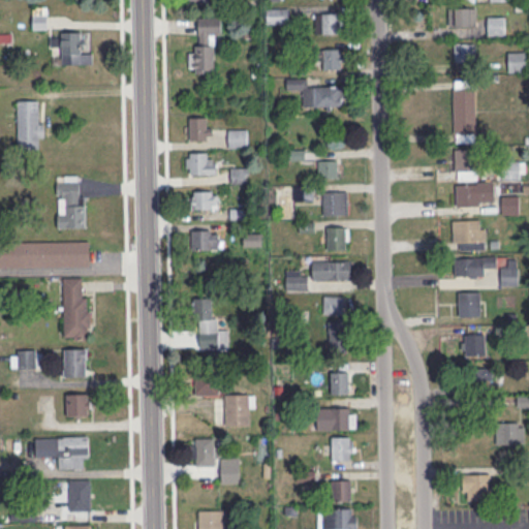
[(48,6),(32,6),(32,29),(48,29),(48,6)]
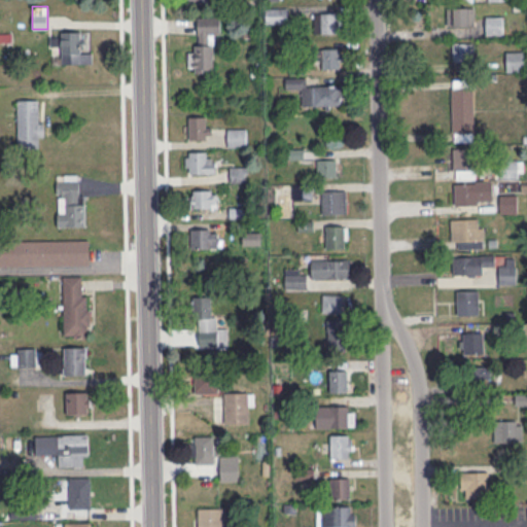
[(475,6),(452,6),(452,25),(475,25),(475,6)]
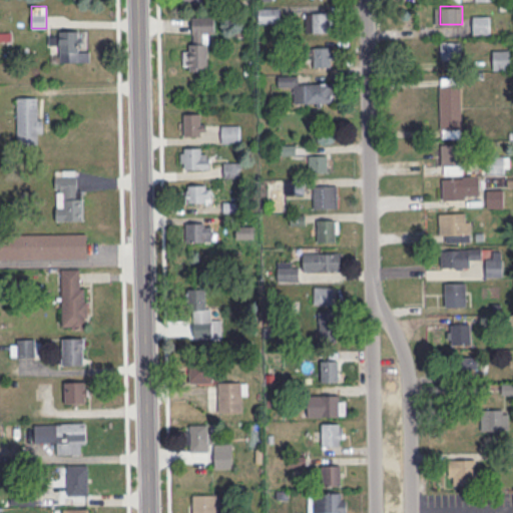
[(259,22),(281,22),(281,8),(259,8),(259,22)]
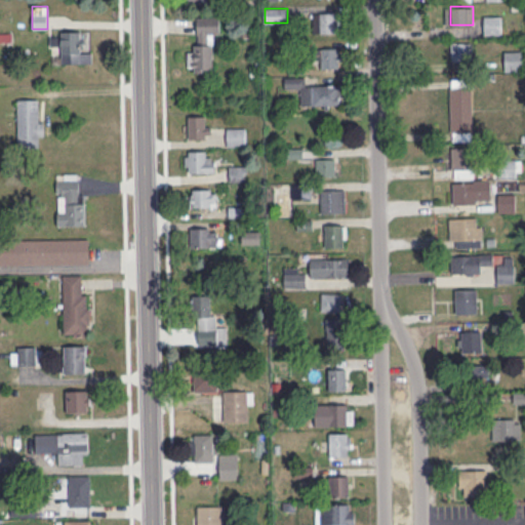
[(337,12),(312,12),(312,33),(337,33),(337,12)]
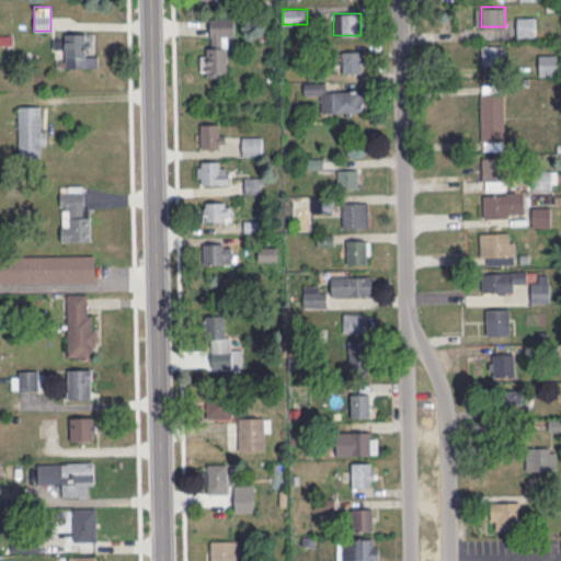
[(536,36),(536,16),(517,16),(517,36),(536,36)]
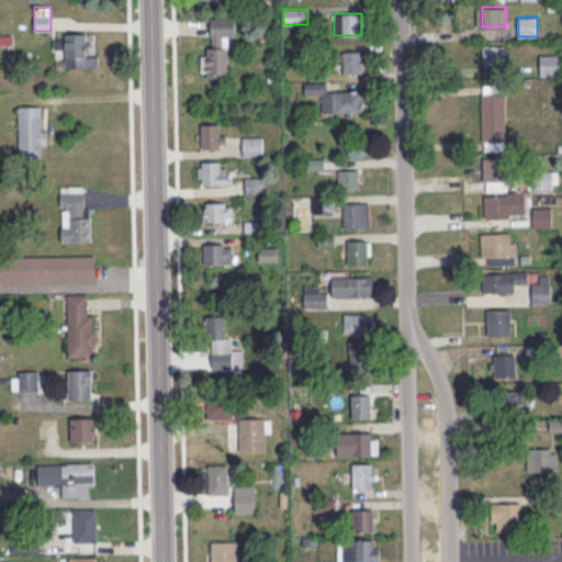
[(211,18),(212,52),(201,52),(201,77),(227,77),(226,42),(235,42),(235,18),(211,18)]
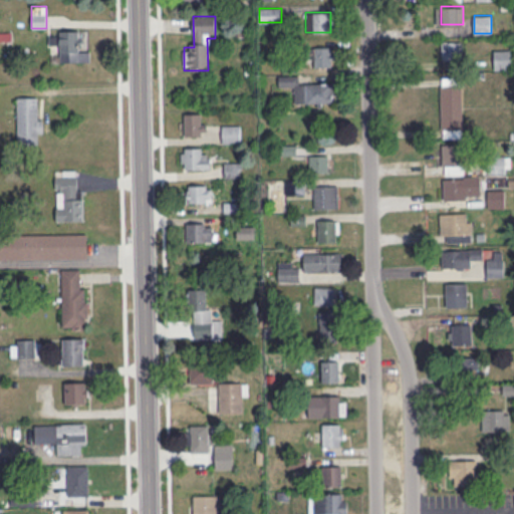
[(59,61),(90,61),(90,50),(80,50),(80,30),(59,30),(59,61)]
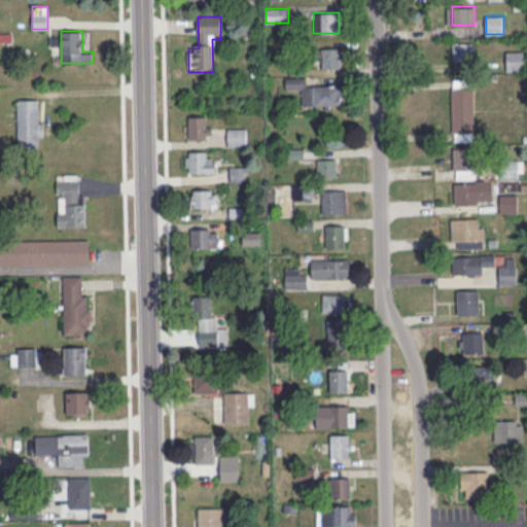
[(454,62),(473,62),(473,42),(454,42),(454,62)]
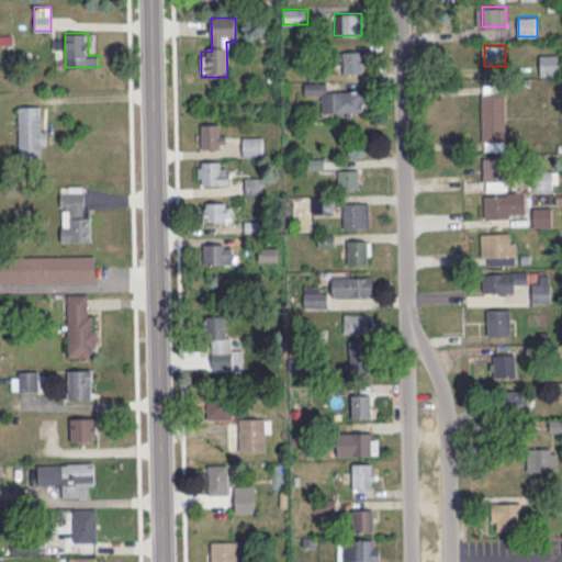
[(363,72),(363,51),(336,51),(336,63),(344,63),(344,72),(363,72)]
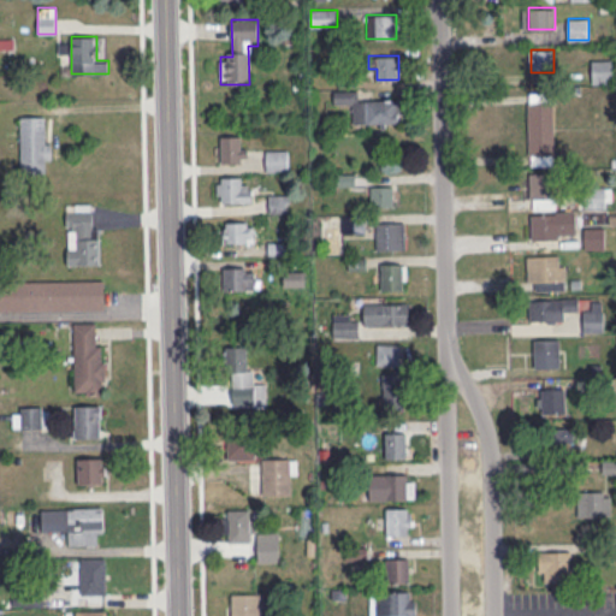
[(614,60),(592,60),(592,80),(614,80),(614,60)]
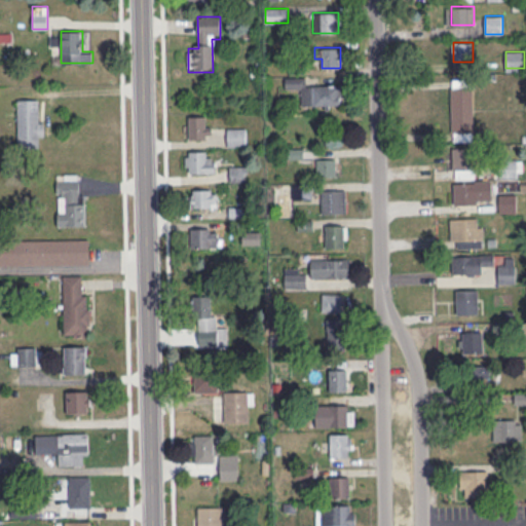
[(306,77),(286,78),(286,87),(301,87),(301,106),(344,106),(344,85),(306,85),(306,77)]
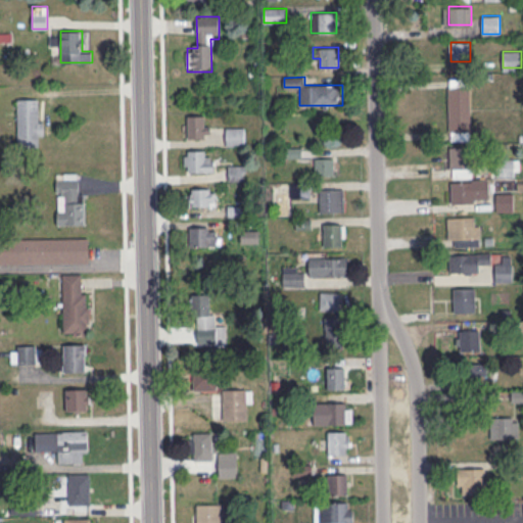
[(460,85),(460,78),(448,78),(448,130),(470,130),(470,85),(460,85)]
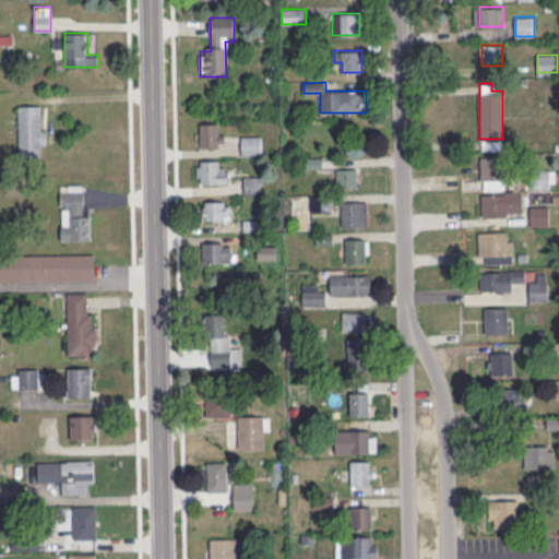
[(19,156),(39,156),(39,145),(45,145),(45,105),(18,105),(19,156)]
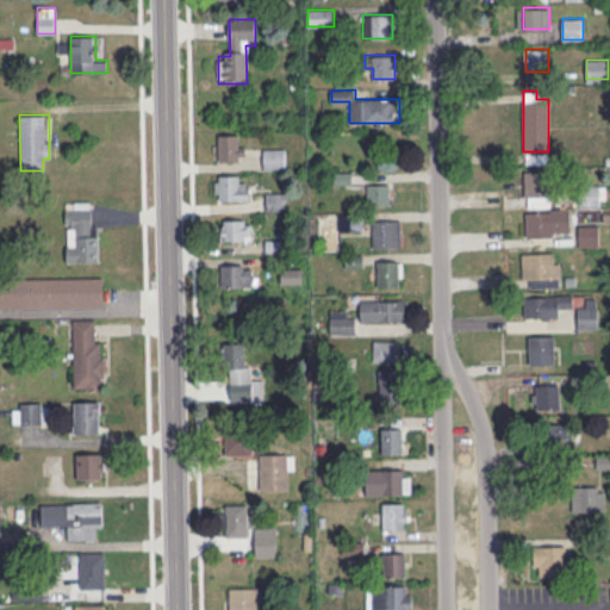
[(244,134),(217,134),(217,161),(244,161),(244,134)]
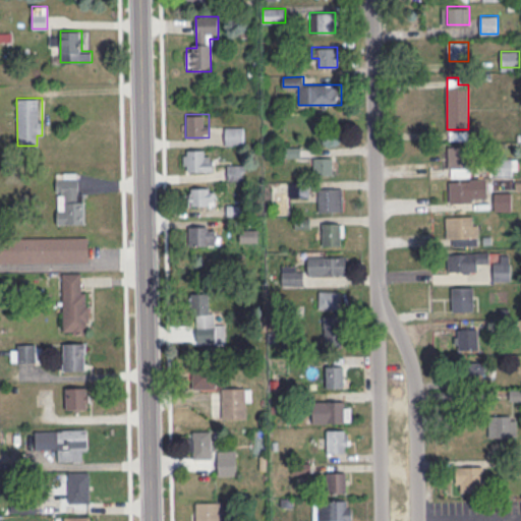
[(224,127),(242,126),(242,142),(225,142),(224,127)]
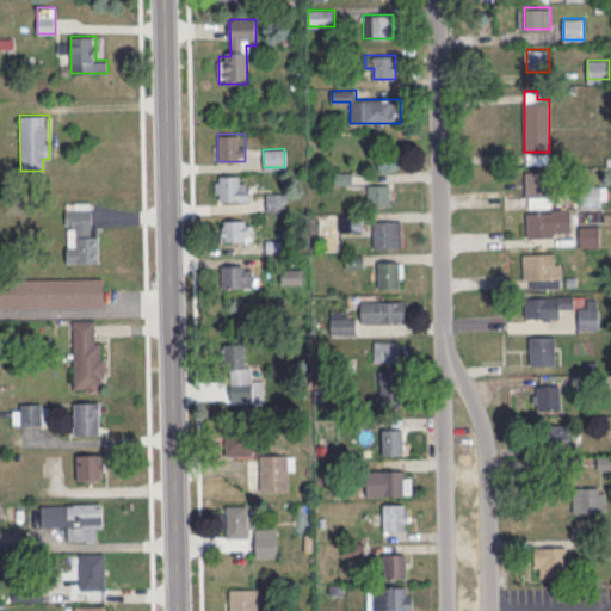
[(526,207),(550,207),(550,171),(526,171),(526,207)]
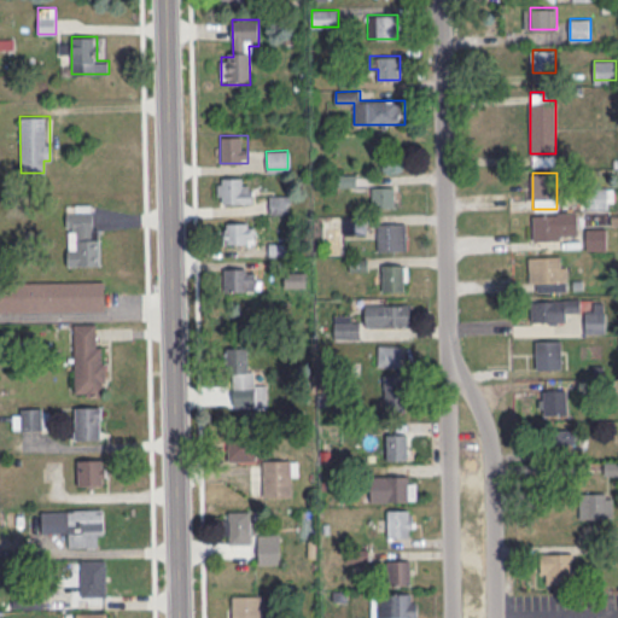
[(219,178),(219,202),(252,202),(252,178),(219,178)]
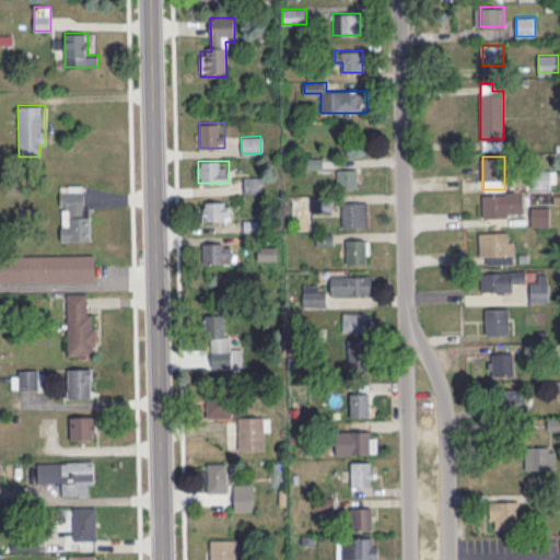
[(358,187),(358,168),(337,168),(337,187),(358,187)]
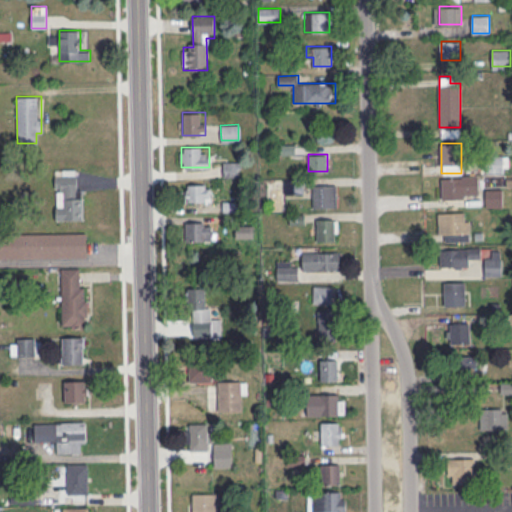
[(508,155),(486,155),(486,172),(508,172),(508,155)]
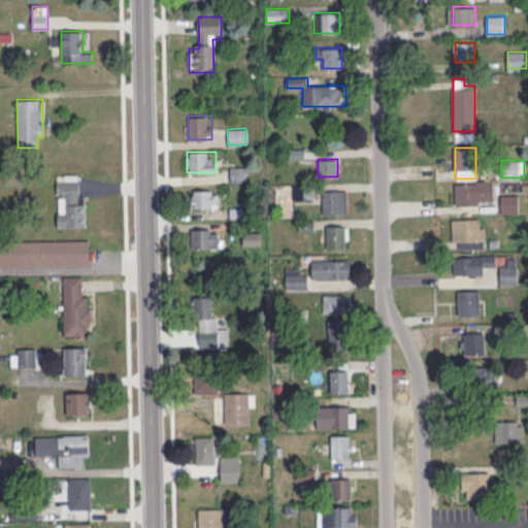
[(230,166),(248,165),(249,182),(230,182),(230,166)]
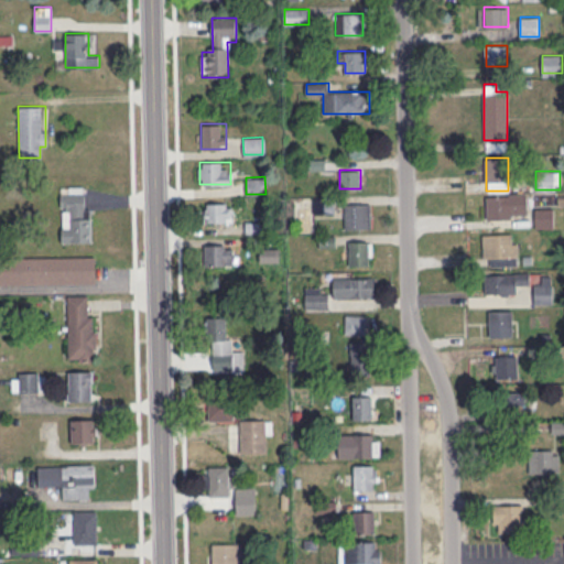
[(88,242),(88,185),(61,185),(61,242),(88,242)]
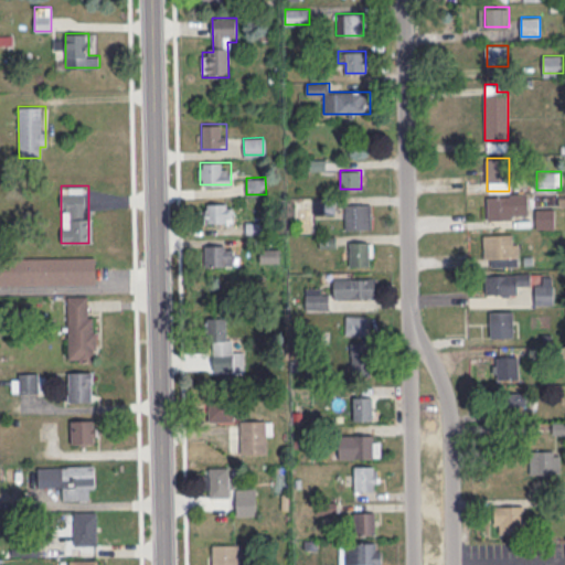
[(528,194),(487,194),(487,219),(528,219),(528,194)]
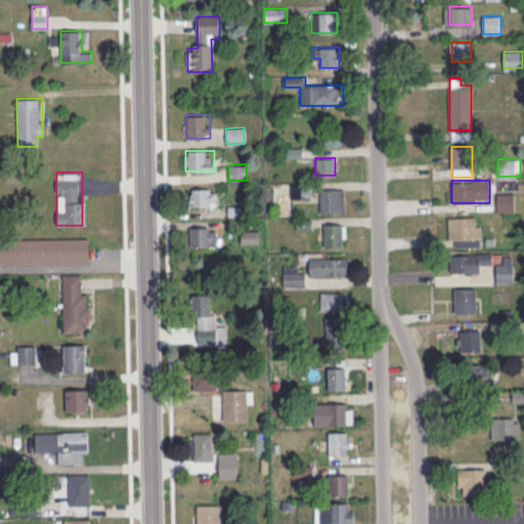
[(292,182),(310,182),(310,198),(292,198),(292,182)]
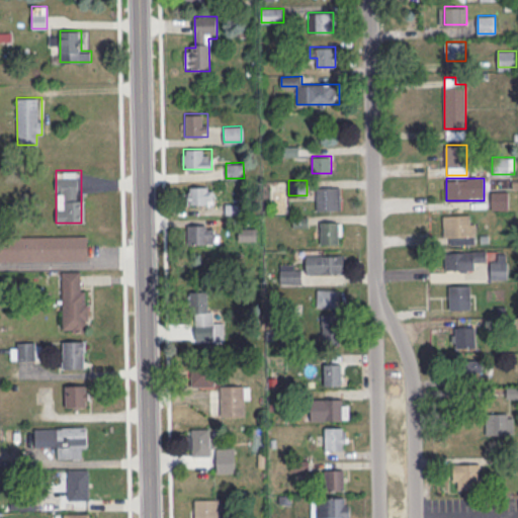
[(213,186),(188,186),(188,203),(213,203),(213,186)]
